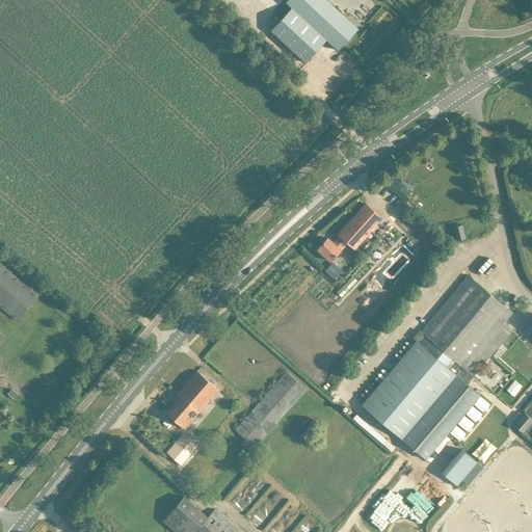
[(292,7),(270,30),(306,62),(326,40),(338,51),(358,29),(326,0),(287,0),(286,2),(292,7)]
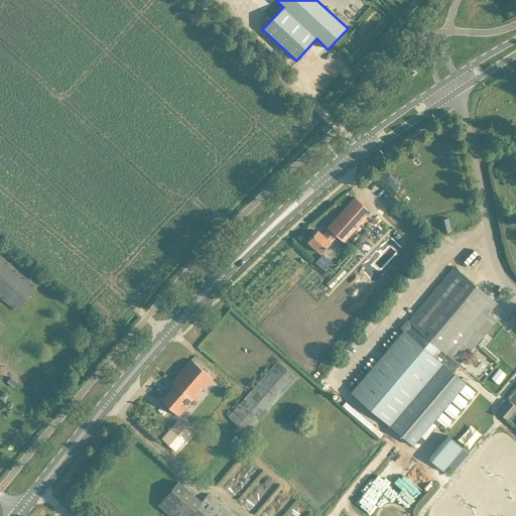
[(307,241),(315,248),(321,253),(336,237),(339,241),(341,239),(343,241),(370,211),(355,198),(329,228),(323,235),(317,231),(307,241)]
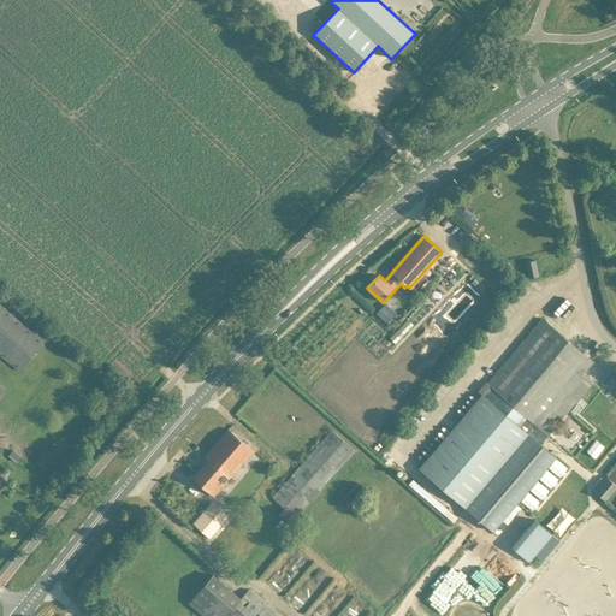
[(526,262),(529,278),(538,276),(534,260),(526,262)]
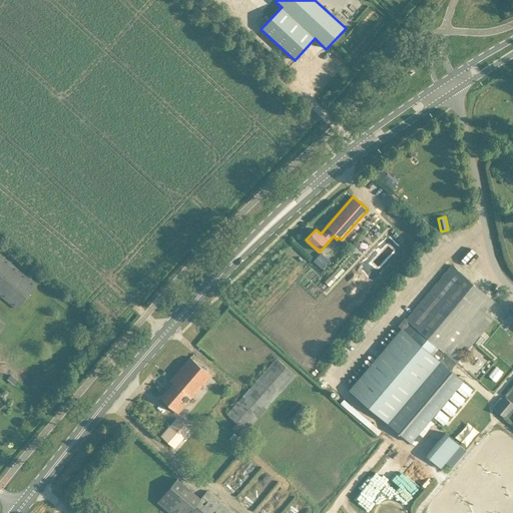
[(314,261),(324,270),(331,262),(321,252),(314,261)]
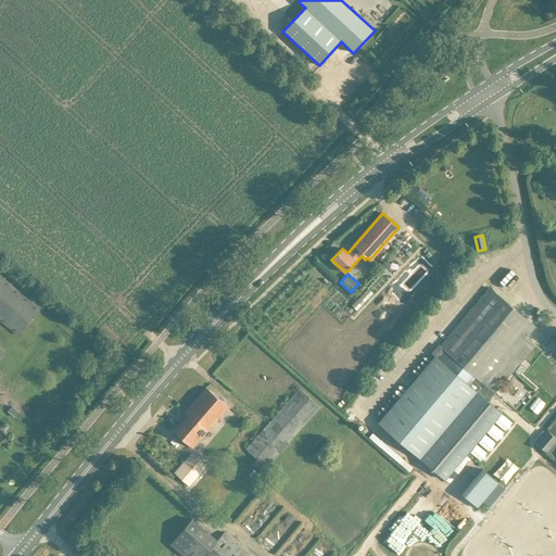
[(0,319),(19,335),(40,310),(0,276),(0,319)]
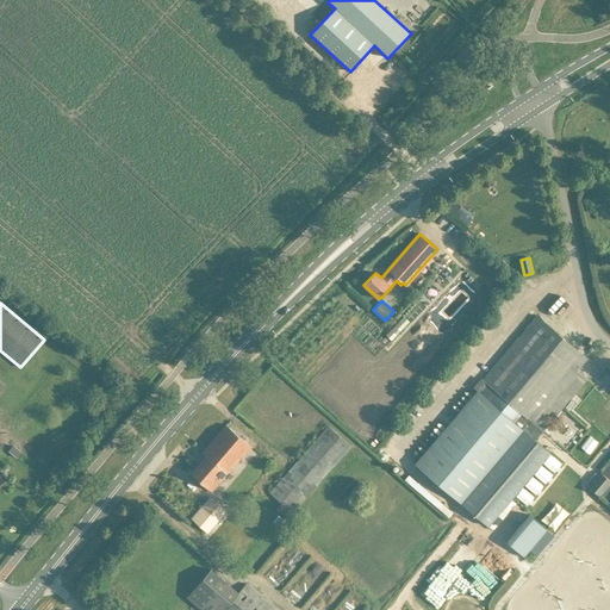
[(415,462),(487,527),(551,453),(535,440),(585,380),(576,372),(587,358),(537,316),(483,380),(480,378),(473,387),(475,390),(415,462)]
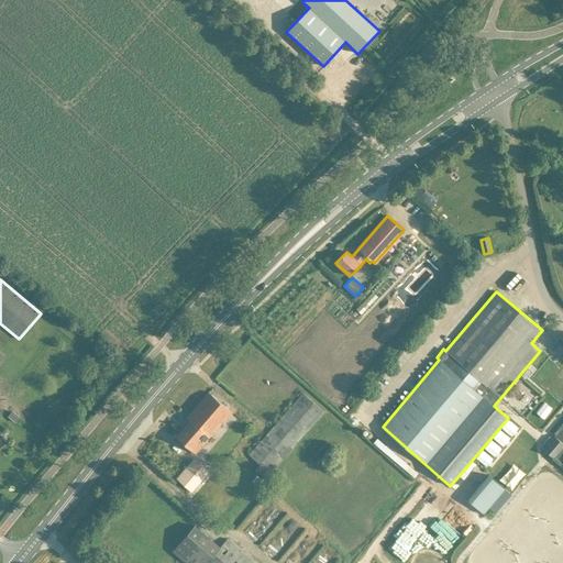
[(190,420),(176,437),(192,451),(200,441),(203,444),(208,439),(211,442),(214,439),(211,435),(231,411),(209,392),(187,418),(190,420)]
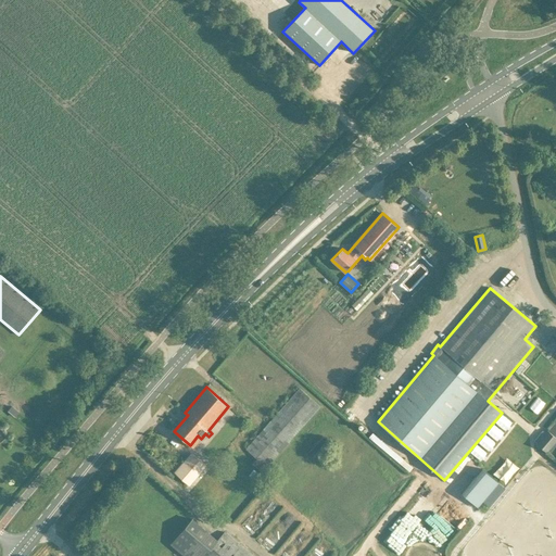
[(253,464),(262,471),(319,406),(299,389),(247,449),(257,458),(253,464)]
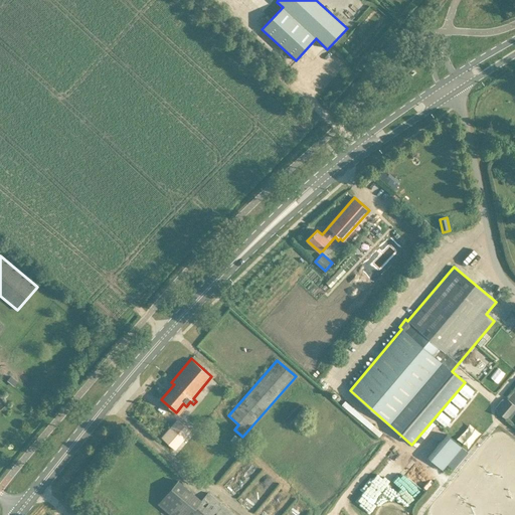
[(11,375),(8,379),(16,385),(19,381),(11,375)]
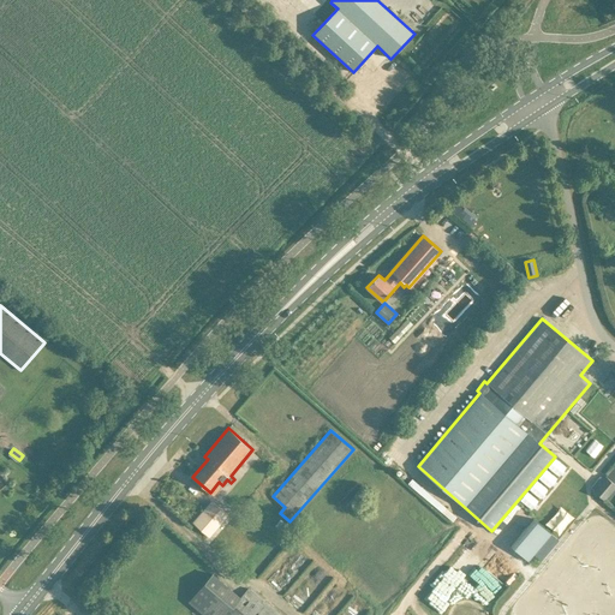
[(593,491),(604,500),(614,487),(614,484),(605,476),(593,491)]
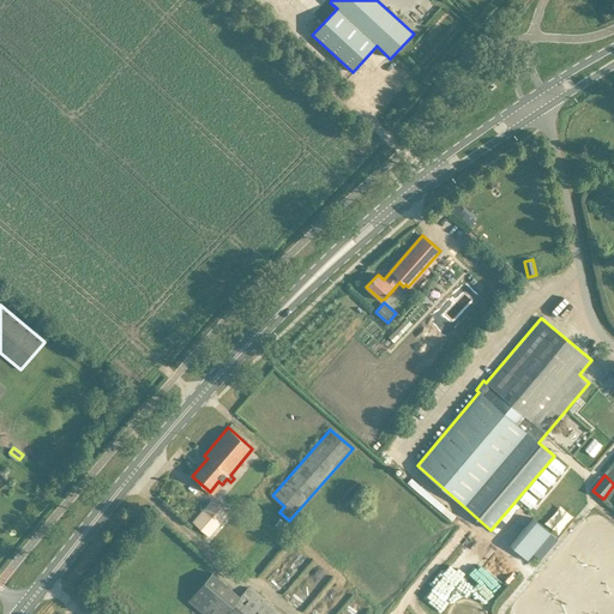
[(413,479),(410,482),(432,501),(435,498),(413,479)]
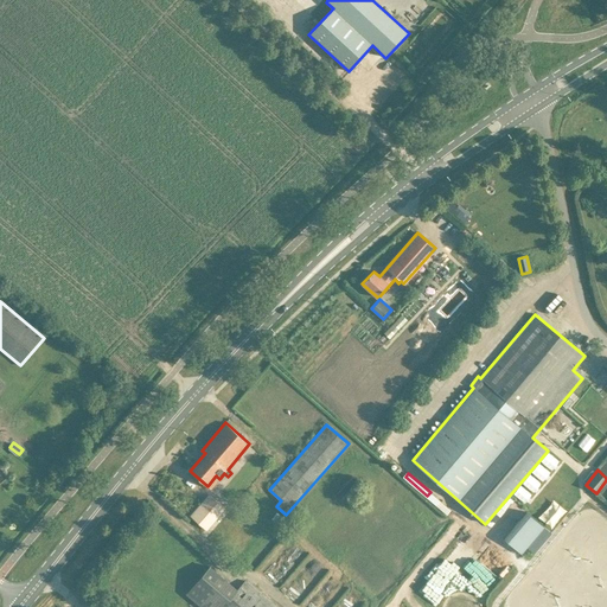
[(563,483),(553,493),(563,505),(574,493),(563,483)]
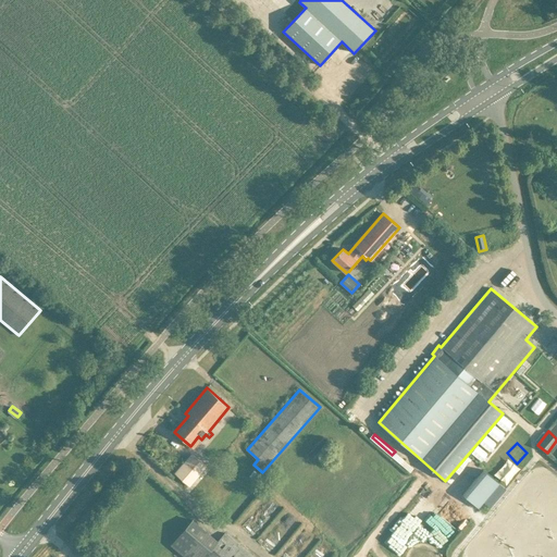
[(175,474),(188,486),(206,466),(193,455),(175,474)]
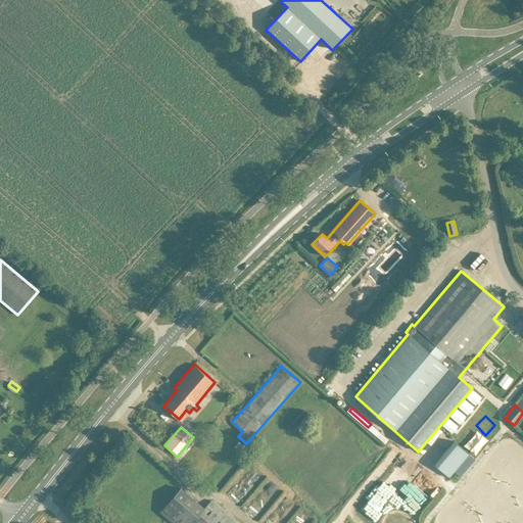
[(419,453),(422,456),(442,432),(438,429),(419,453)]
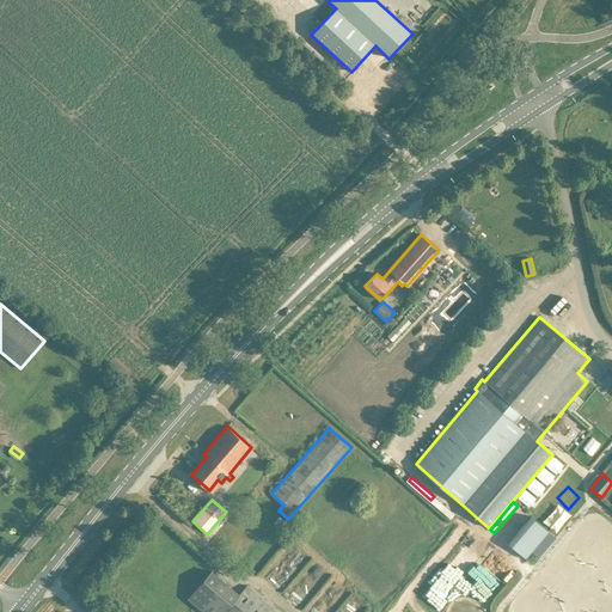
[(531,532),(522,525),(516,532),(534,548),(549,532),(538,522),(531,532)]
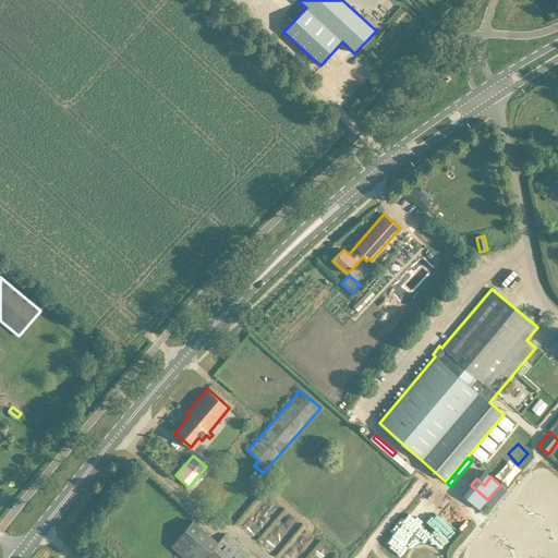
[(469,487),(462,495),(478,509),(481,508),(486,501),(469,487)]
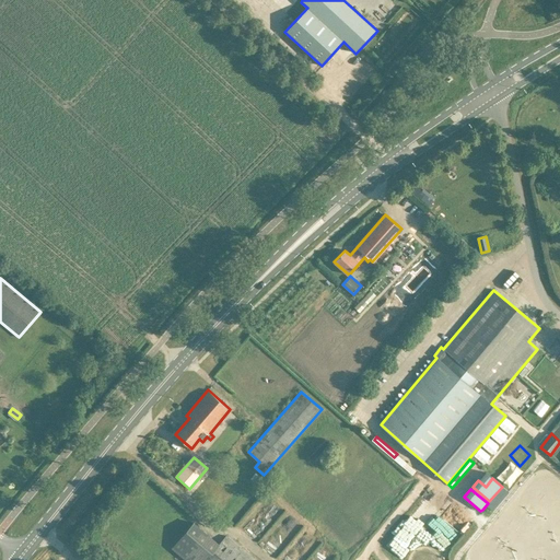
[(193,523),(172,548),(186,559),(254,559),(225,536),(219,545),(193,523)]
